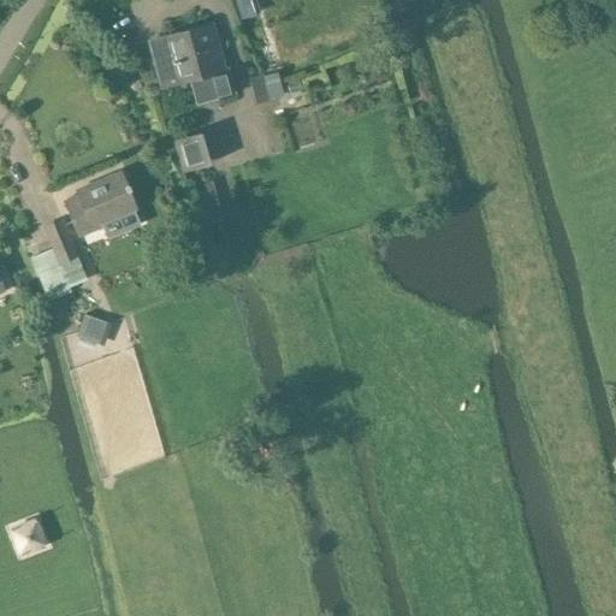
[(160,88),(189,80),(195,105),(235,95),(227,67),(223,69),(211,25),(159,39),(166,67),(155,71),(160,88)]
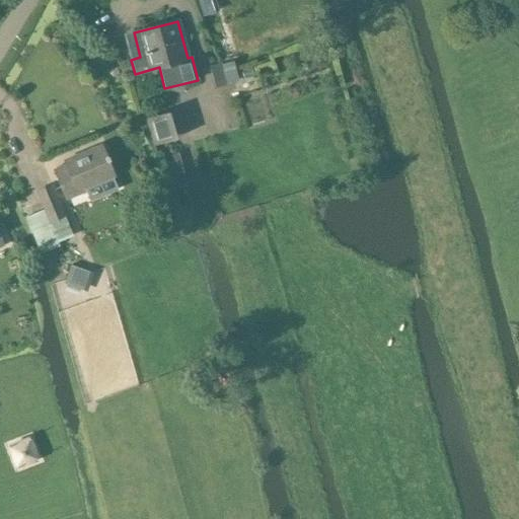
[(221,63),(209,66),(215,87),(226,84),(226,83),(238,80),(234,67),(233,63),(233,61),(226,63),(221,64),(221,63)]
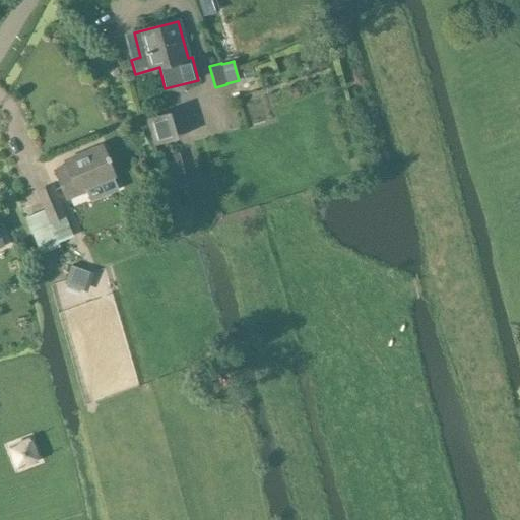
[(153,146),(177,139),(169,112),(146,118),(153,146)]
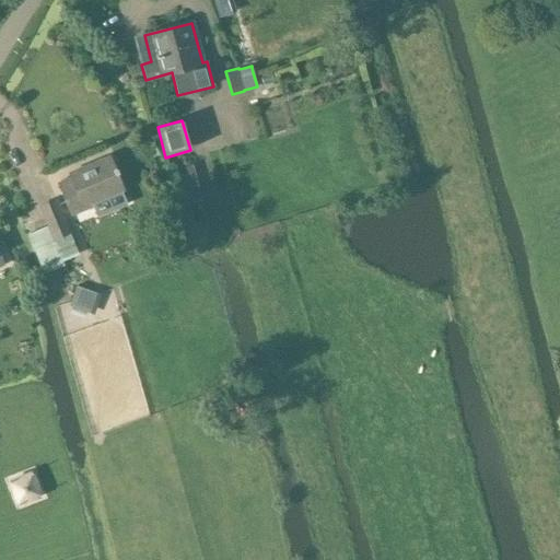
[(92,203),(124,191),(111,156),(92,164),(93,170),(58,181),(71,214),(93,206),(92,203)]
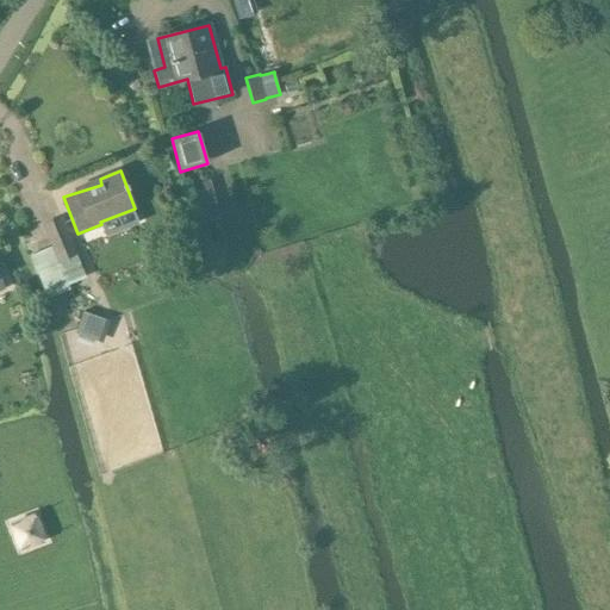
[(210,180),(195,184),(201,203),(216,199),(210,180)]
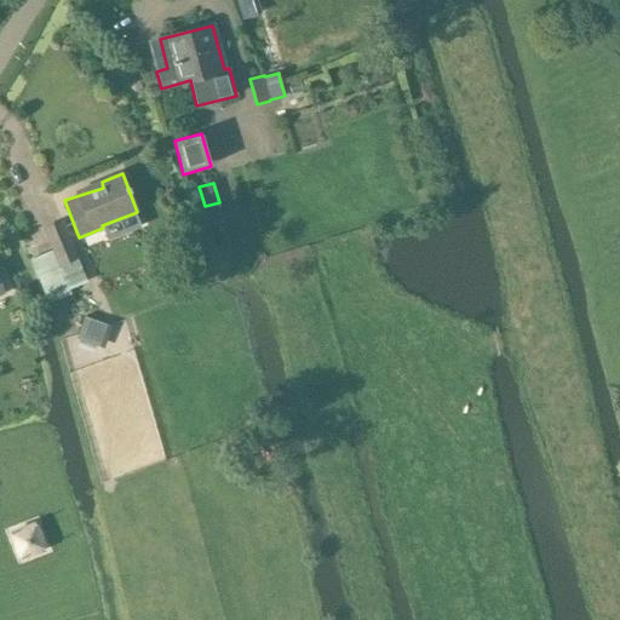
[(62,220),(45,228),(53,248),(51,250),(57,263),(76,256),(62,220)]
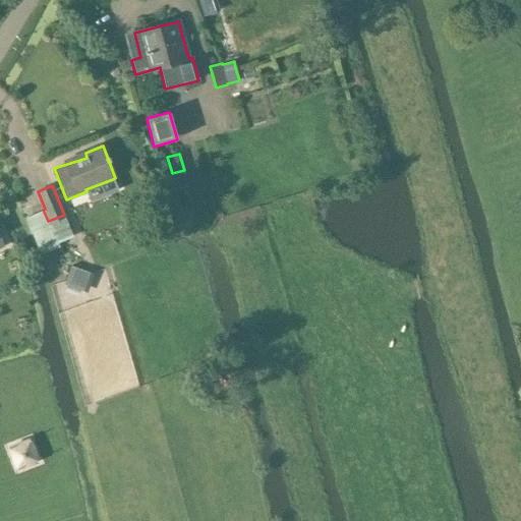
[(64,215),(48,221),(58,244),(73,238),(64,215)]
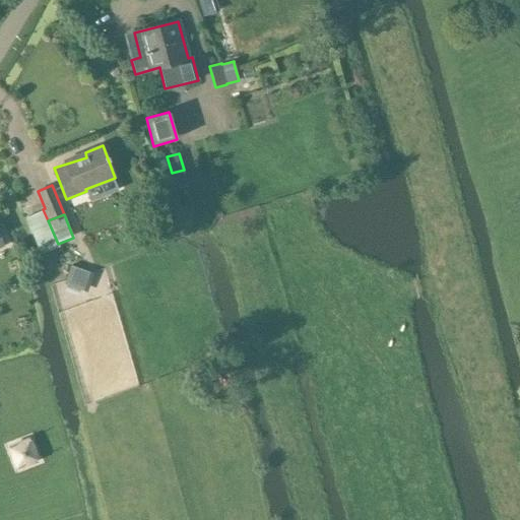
[(26,444),(2,449),(8,470),(33,462),(26,444)]
